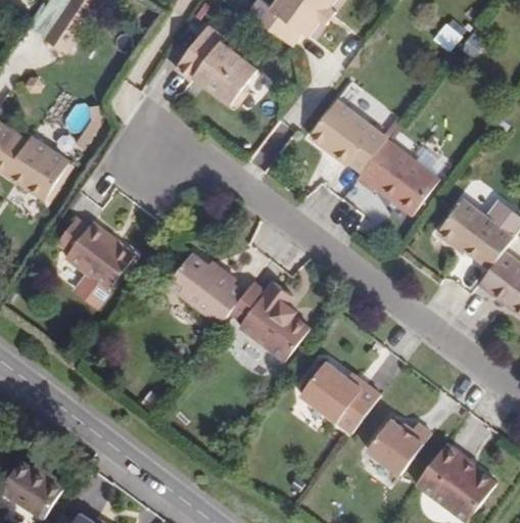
[(103,0),(68,0),(42,40),(66,54),(103,0)]
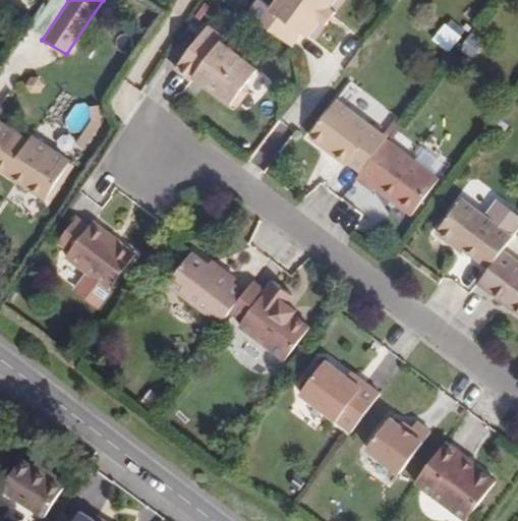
[(328,7),(332,0),(274,0),(269,8),(256,0),(254,0),(247,12),(289,44),(298,31),(306,37),(319,19),(328,7)]
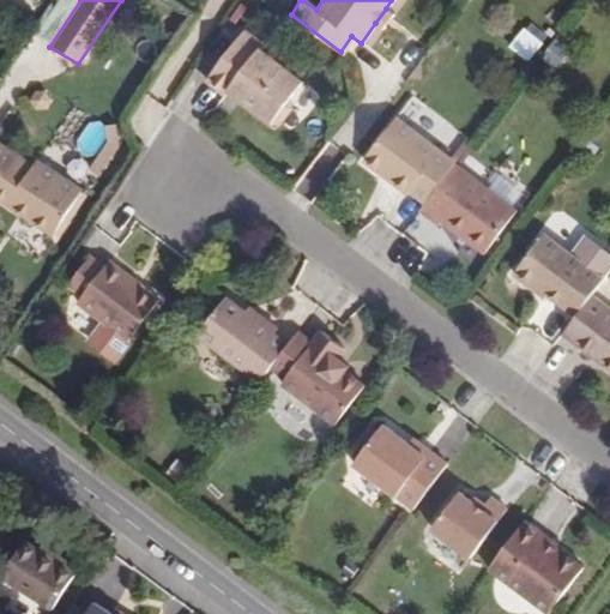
[(384,29),(394,13),(386,8),(375,23),(384,29)]
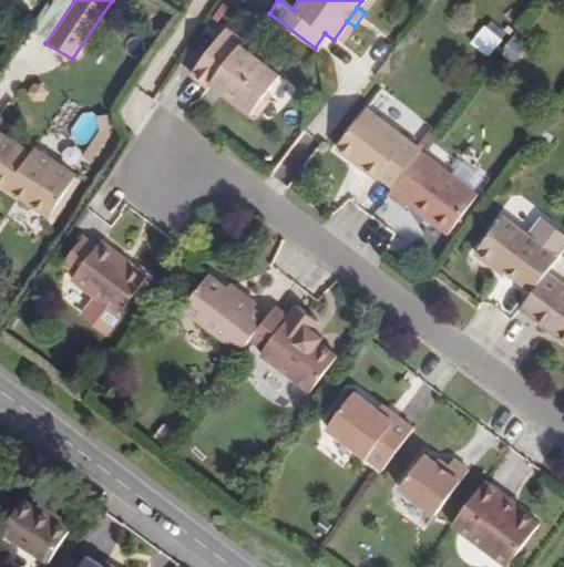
[(276,74),(236,43),(239,39),(222,24),(186,71),(203,84),(208,78),(218,85),(218,92),(244,112),(255,113),(263,101),(263,91),(276,74)]
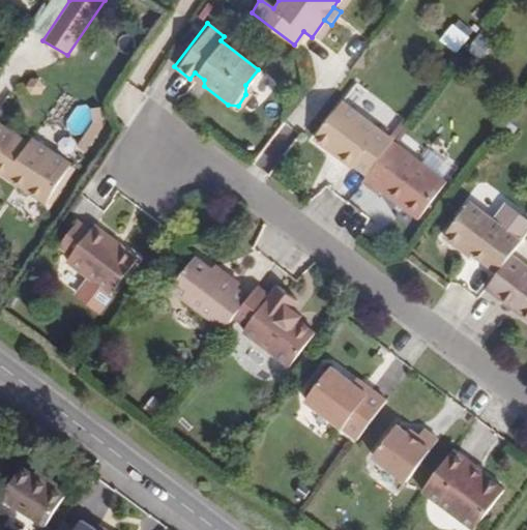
[(437,40),(454,53),(467,35),(451,23),(437,40)]
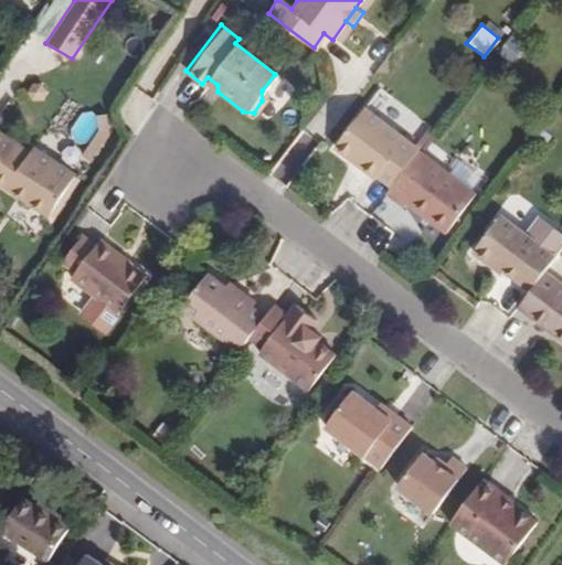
[(523,43),(509,34),(497,56),(510,64),(523,43)]
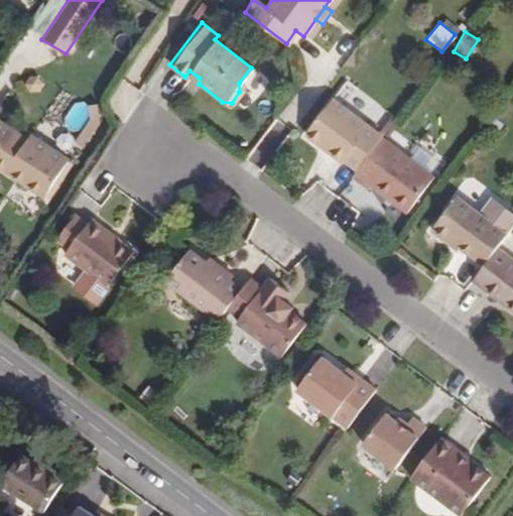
[(384,136),(331,97),(302,135),(340,162),(344,157),(359,169),(384,136)]
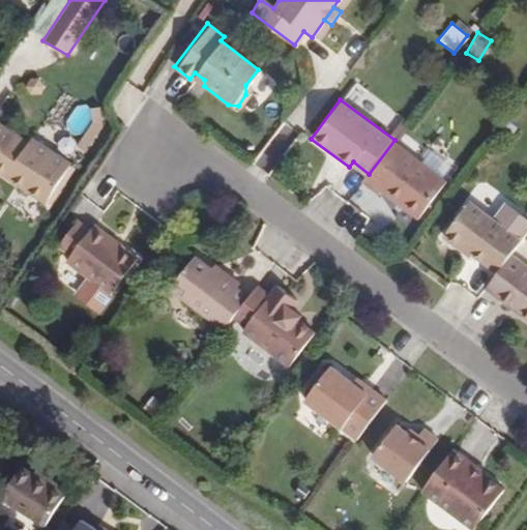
[(67,165),(31,140),(26,146),(0,128),(0,173),(42,201),(67,165)]
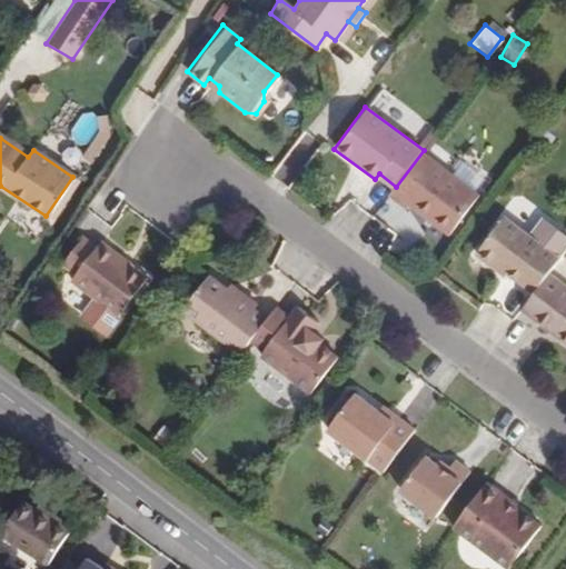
[(448,230),(478,190),(424,150),(396,187),(389,196),(406,208),(410,202),(448,230)]
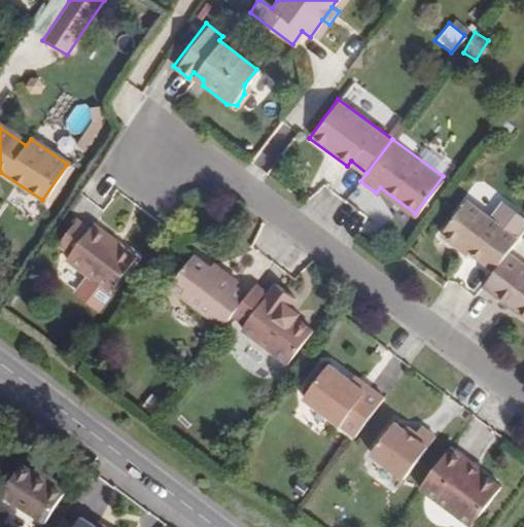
[(425,147),(418,156),(443,175),(450,165),(425,147)]
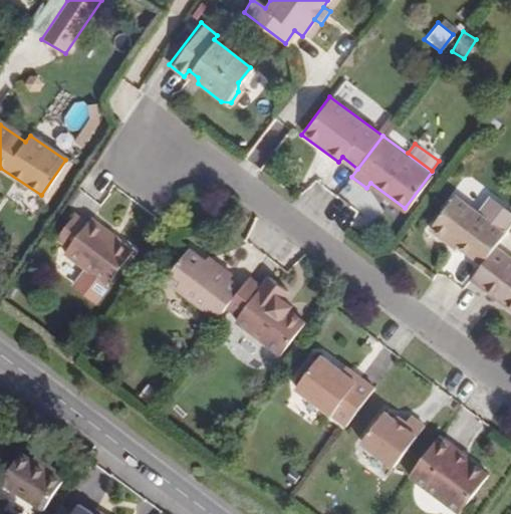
[(497,248),(506,235),(455,198),(431,231),(446,241),(449,238),(485,264),(497,248)]
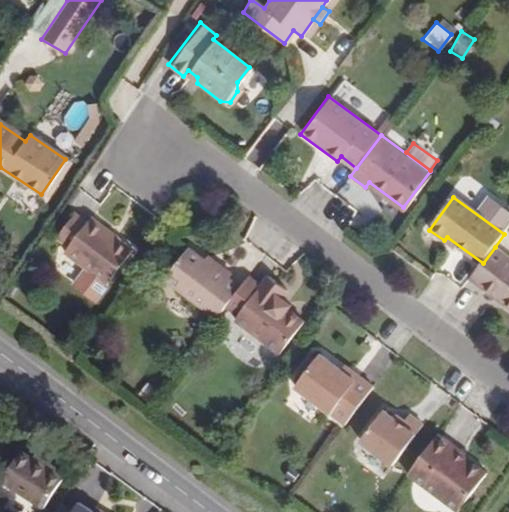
[(105,283),(130,250),(91,219),(86,225),(73,214),(55,238),(69,249),(66,254),(105,283)]
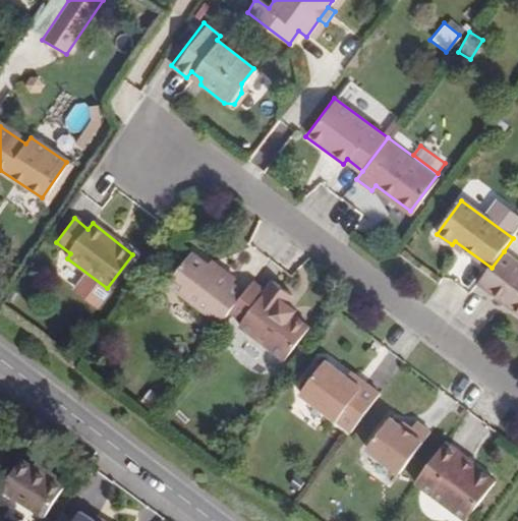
[(245,293),(233,284),(236,279),(222,268),(218,274),(189,251),(165,283),(220,326),(229,314),(245,293)]
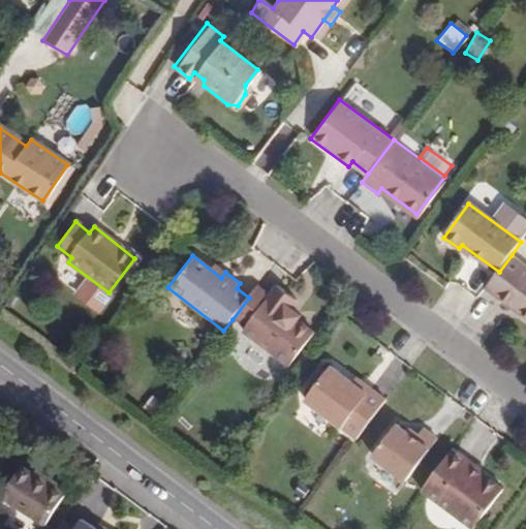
[(525,316),(525,266),(512,255),(499,272),(487,287),(525,316)]
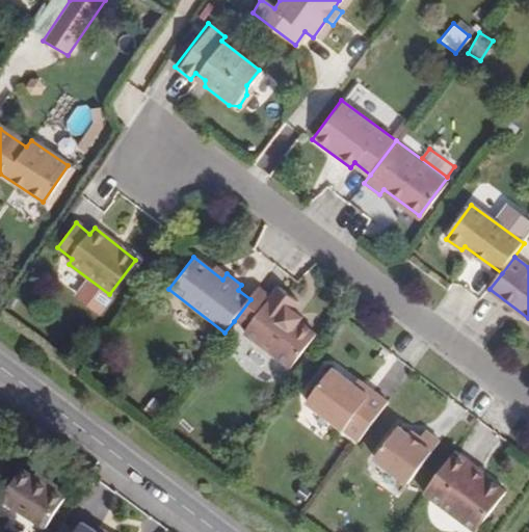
[(289,368),(315,335),(288,314),(296,302),(276,288),(267,299),(257,291),(250,299),(234,321),(243,328),(241,331),(289,368)]
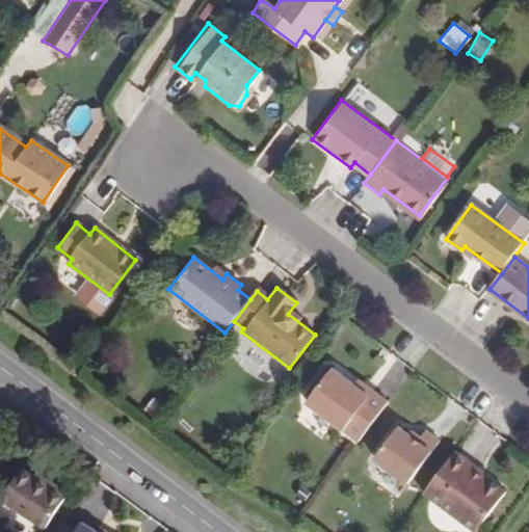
[(358,445),(388,404),(371,392),(367,398),(332,371),(306,405),(358,445)]
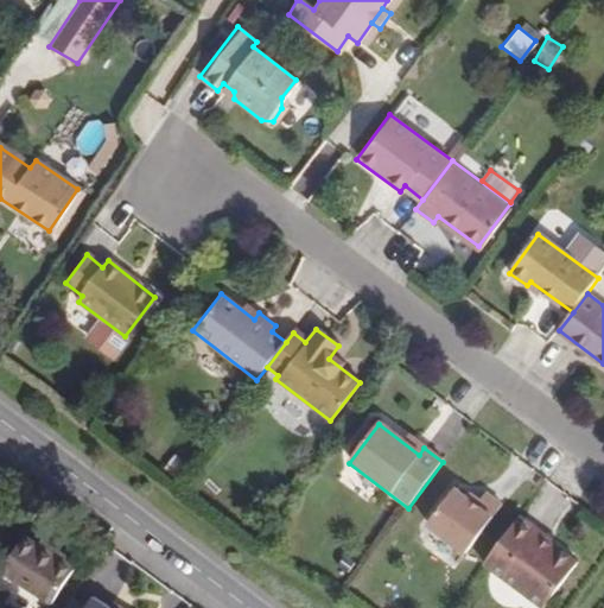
[(466,556),(503,506),(487,493),(476,507),(455,491),(427,526),(466,556)]
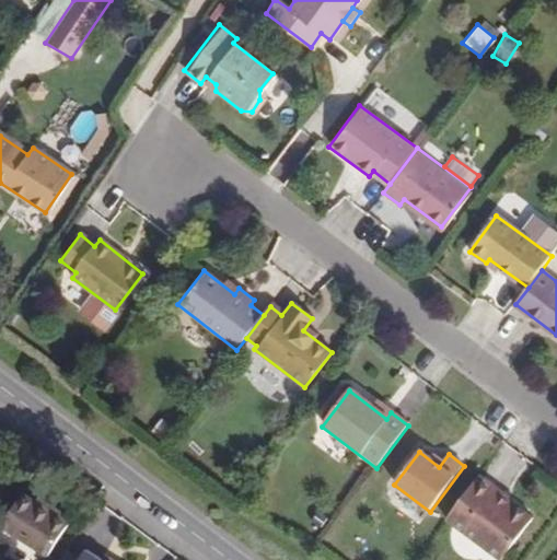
[(503,559),(533,517),(512,502),(510,504),(494,492),(496,489),(479,476),(448,521),(503,559)]
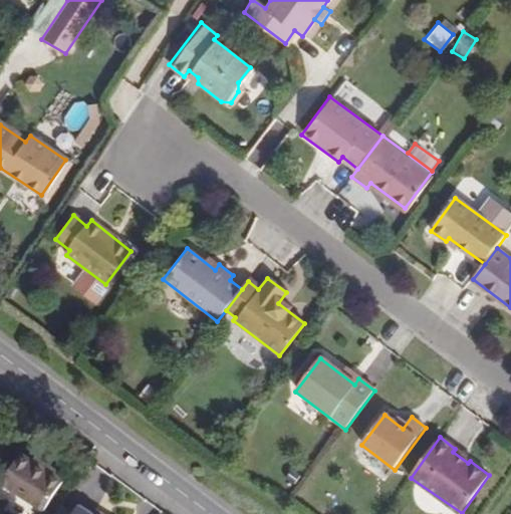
[(64,474),(22,447),(1,480),(43,507),(64,474)]
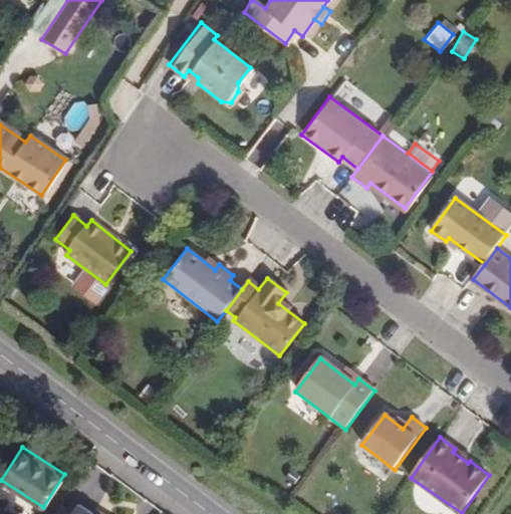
[(101,513),(95,510),(82,502),(76,512),(64,504),(57,513),(101,513)]
